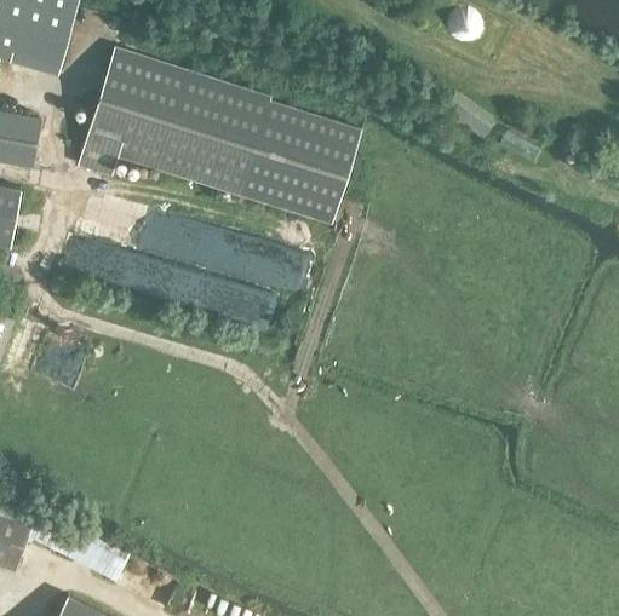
[(0,0),(0,59),(58,76),(80,0),(0,0)]
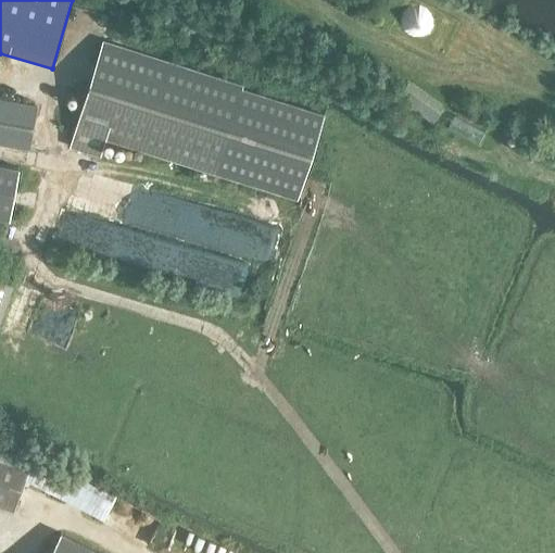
[(72,149),(101,158),(106,140),(298,200),(326,114),(104,45),(72,149)]
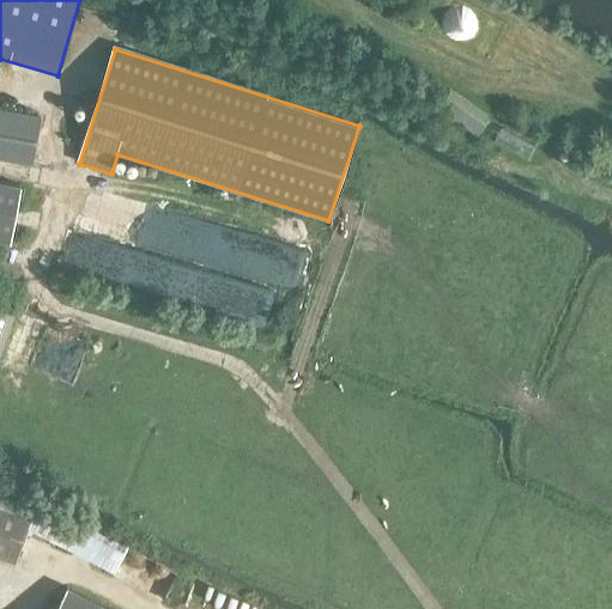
[(438,110),(477,138),(490,121),(450,93),(438,110)]
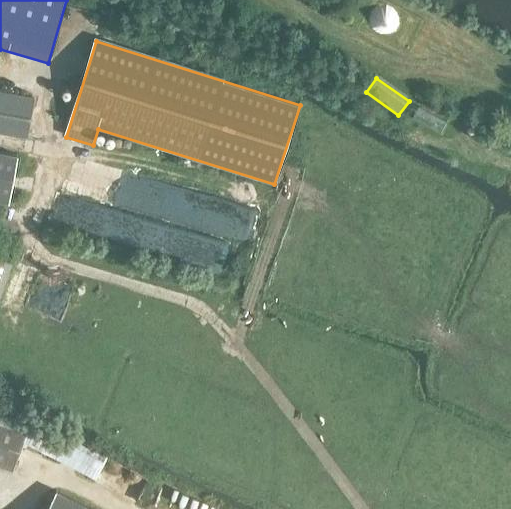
[(34,101),(0,95),(0,133),(27,139),(34,101)]
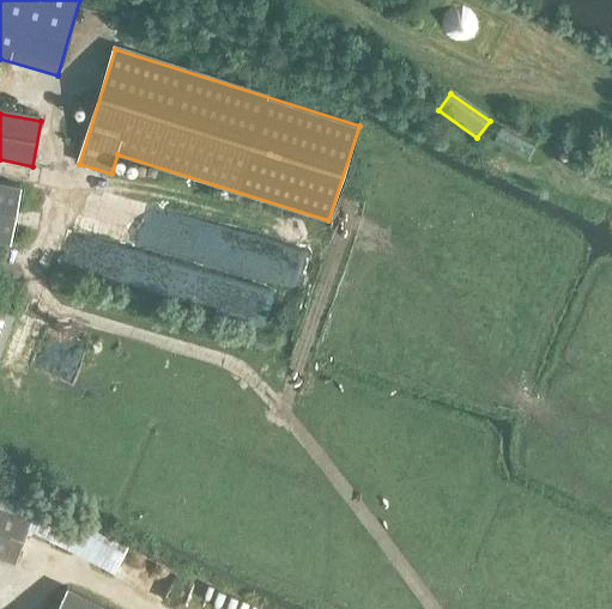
[(22,189),(0,184),(0,243),(12,245),(22,189)]
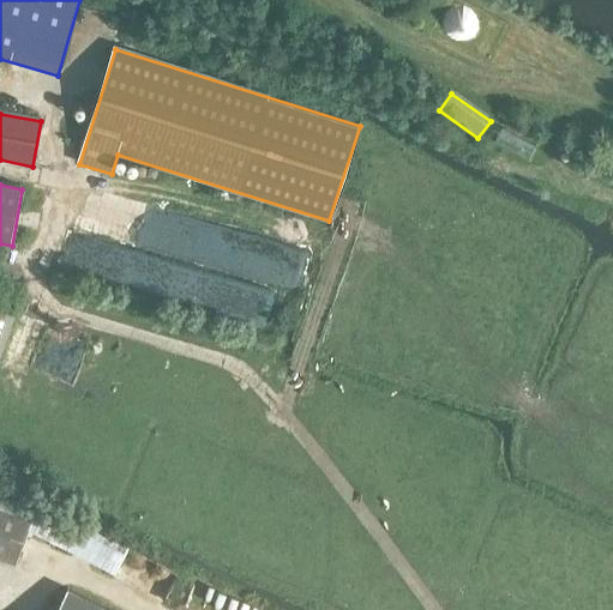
[(0,356),(14,319),(0,313),(0,356)]
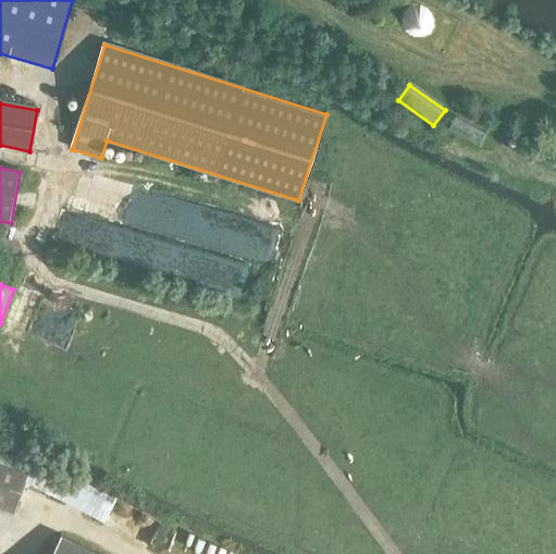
[(0,509),(14,514),(23,487),(100,527),(112,504),(32,462),(0,451),(0,509)]
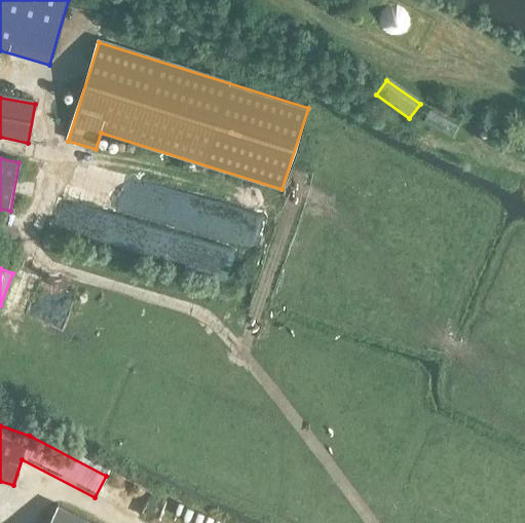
[(142,512),(152,492),(135,483),(124,501),(142,512)]
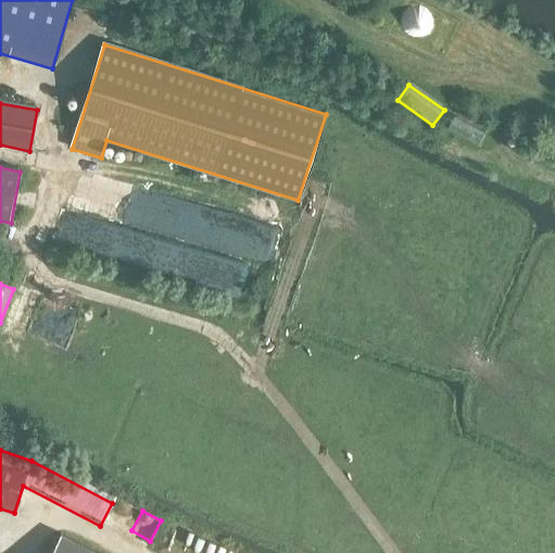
[(91,552),(60,537),(51,552),(91,552)]
